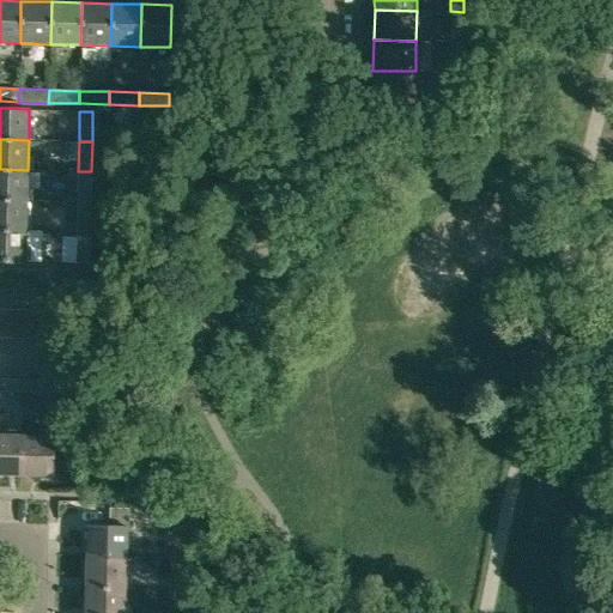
[(0,199),(28,200),(28,170),(0,169),(0,199)]
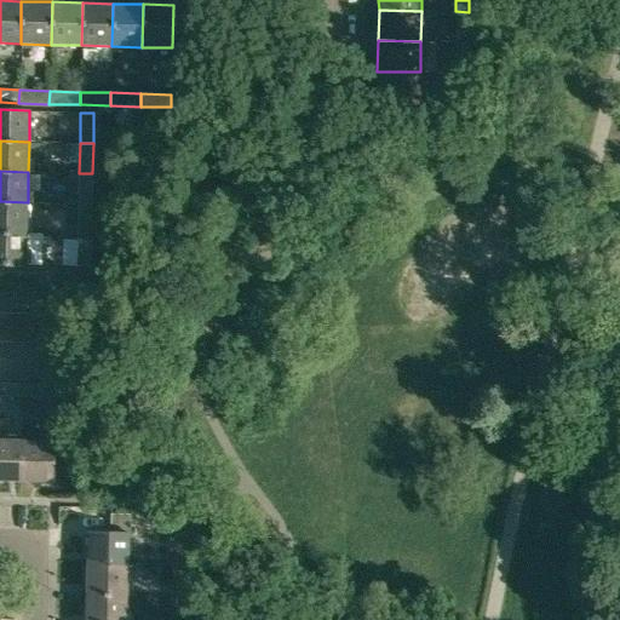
[(79,173),(79,204),(92,204),(92,173),(79,173)]
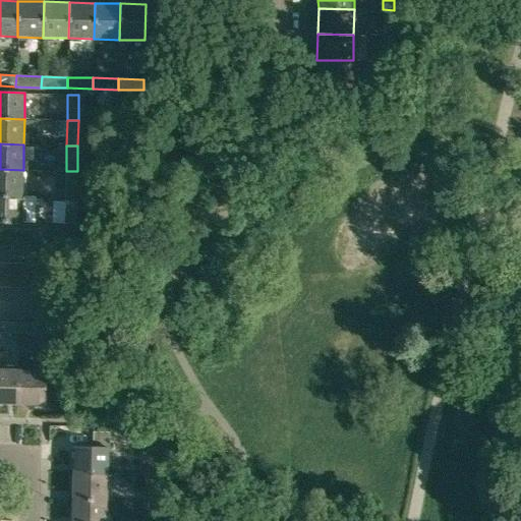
[(0,169),(0,195),(22,196),(23,170),(0,169)]
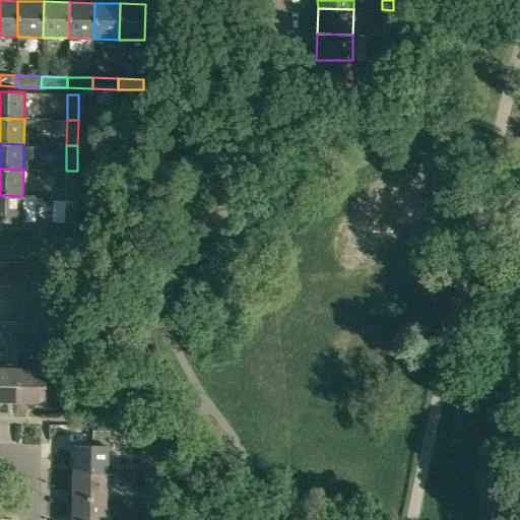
[(66,171),(65,197),(76,197),(77,171),(66,171)]
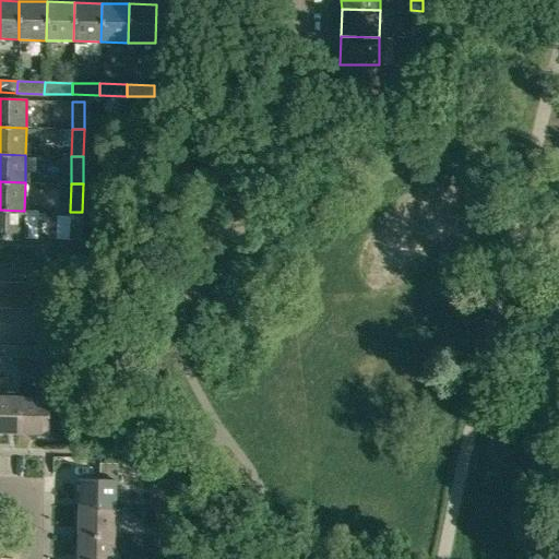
[(0,237),(24,238),(24,211),(0,210),(0,237)]
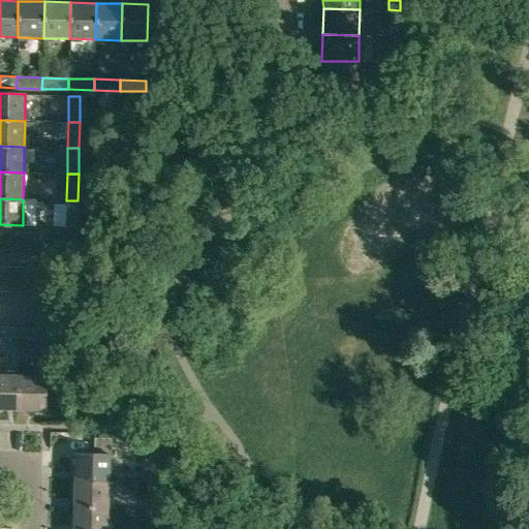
[(66,200),(66,225),(78,226),(78,200),(66,200)]
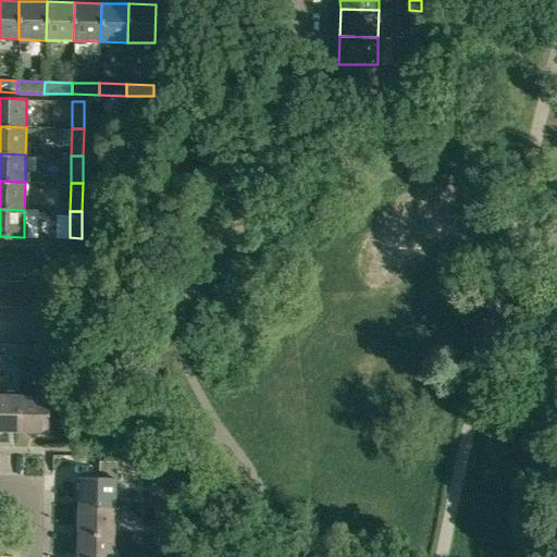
[(7,307),(20,308),(21,282),(7,282),(7,307)]
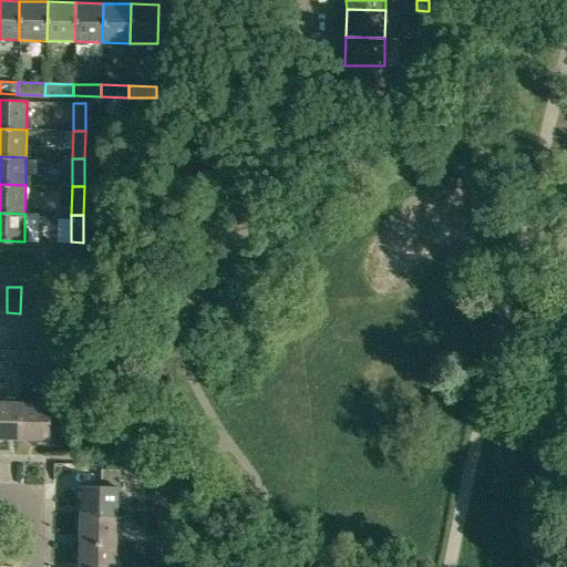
[(20,313),(33,313),(34,288),(21,287),(20,313)]
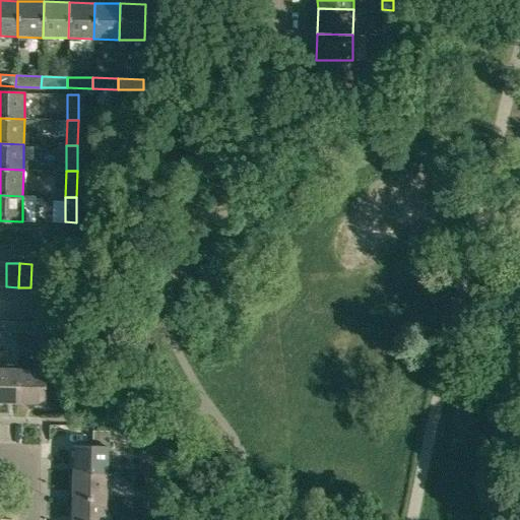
[(44,287),(45,264),(31,264),(30,287),(44,287)]
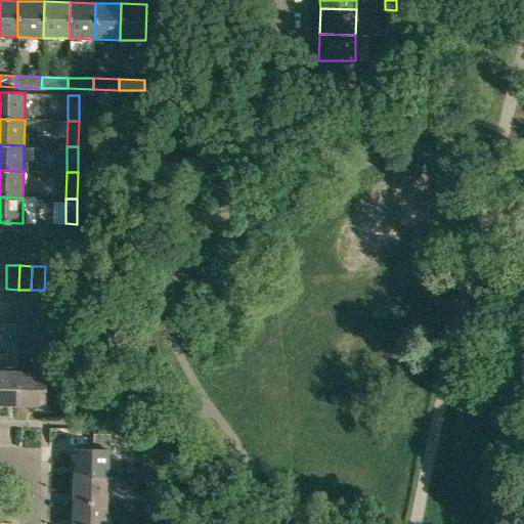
[(19,324),(0,323),(0,334),(19,335),(19,324)]
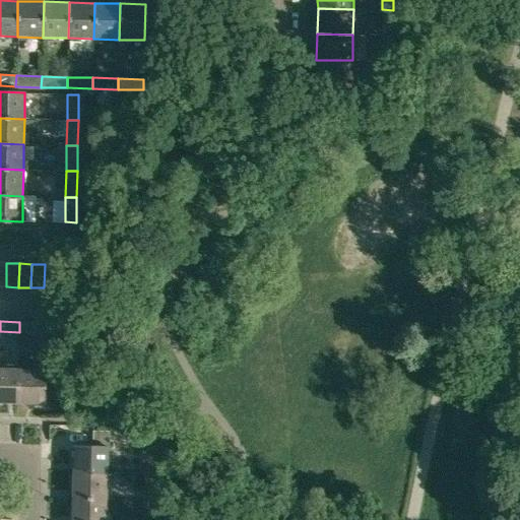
[(45,322),(19,322),(19,332),(45,333),(45,322)]
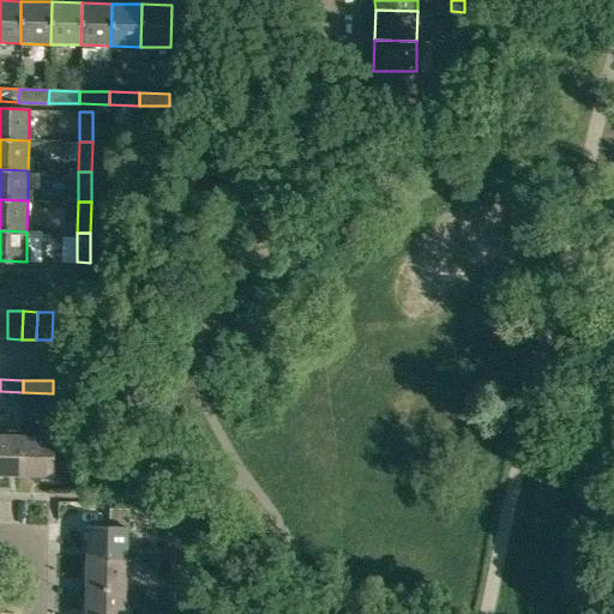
[(80,397),(80,384),(67,384),(67,397),(80,397)]
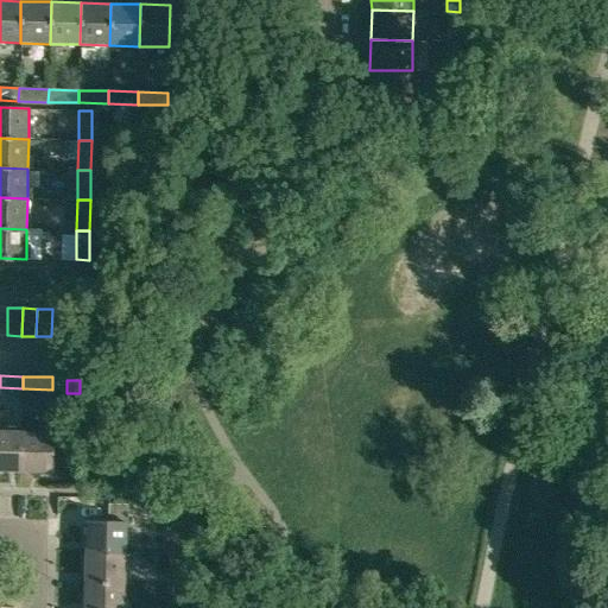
[(21,431),(0,430),(0,472),(20,473),(21,431)]
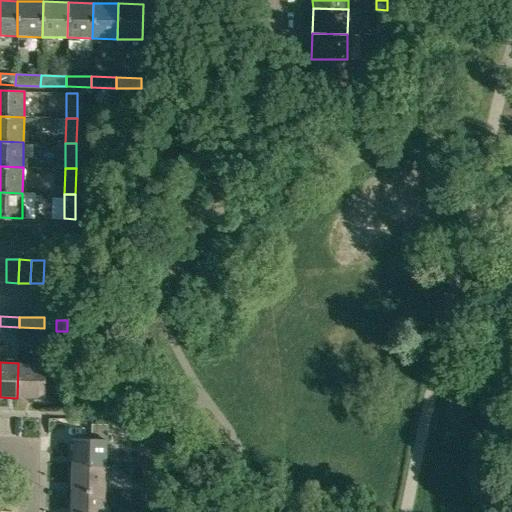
[(44,364),(18,363),(17,398),(43,399),(44,364)]
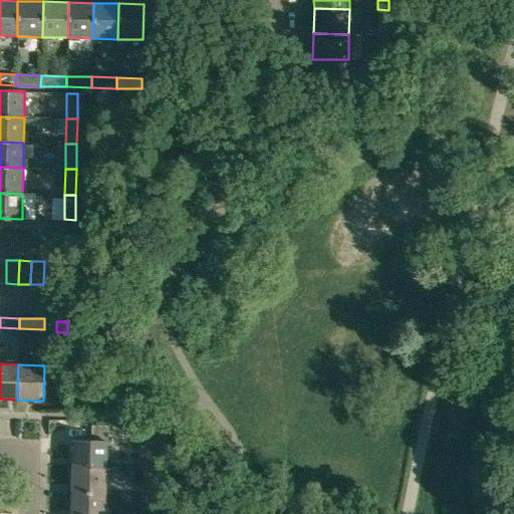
[(72,466),(107,467),(107,441),(73,441),(72,466)]
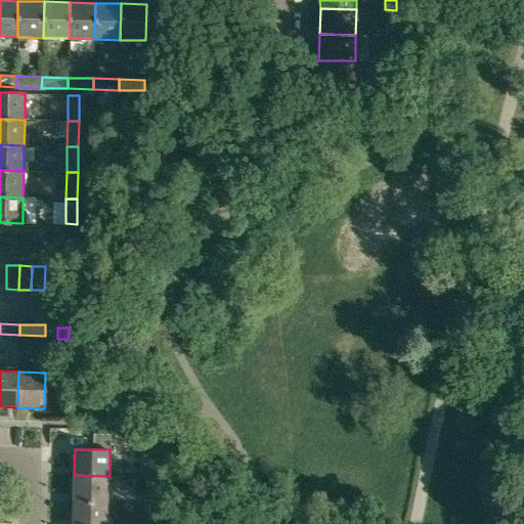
[(146,478),(158,478),(158,452),(146,452),(146,478)]
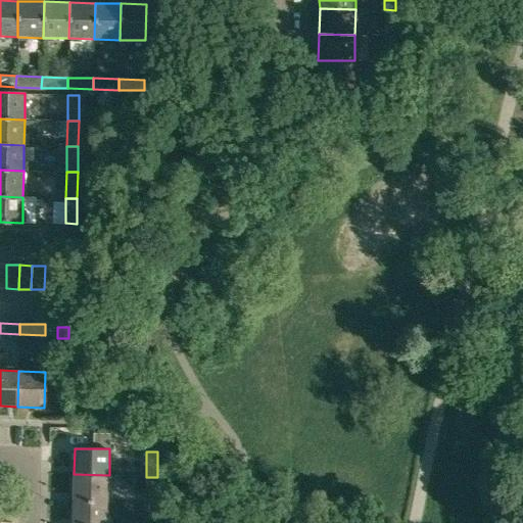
[(108,502),(109,475),(74,474),(74,501),(108,502)]
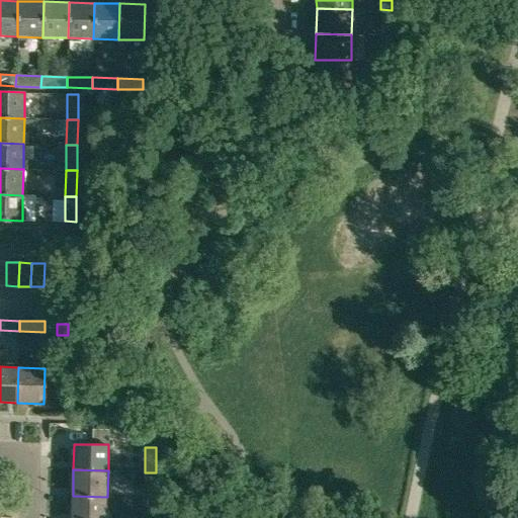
[(145,472),(144,498),(155,498),(156,472),(145,472)]
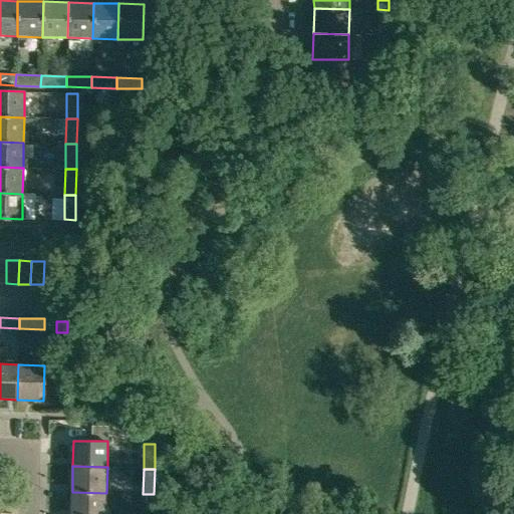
[(72,492),(70,513),(105,513),(106,493),(72,492)]
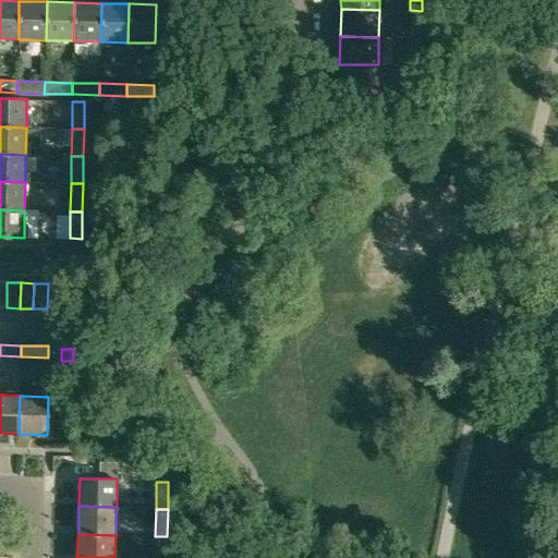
[(166,557),(167,536),(155,536),(154,557),(166,557)]
